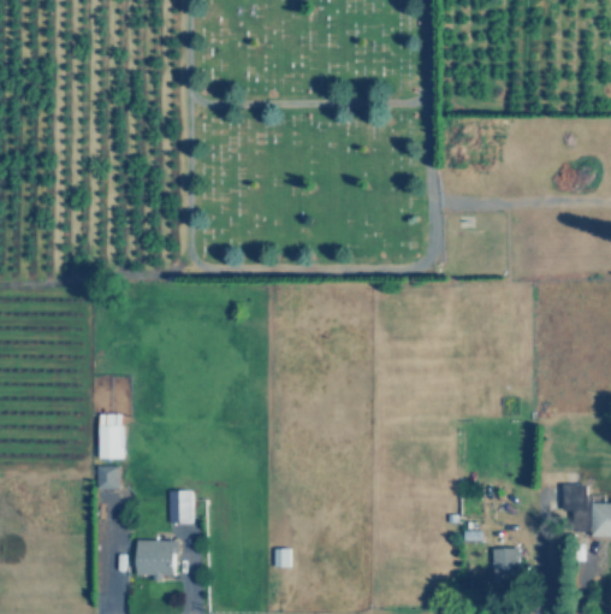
[(99,425),(100,460),(124,460),(124,425),(99,425)]
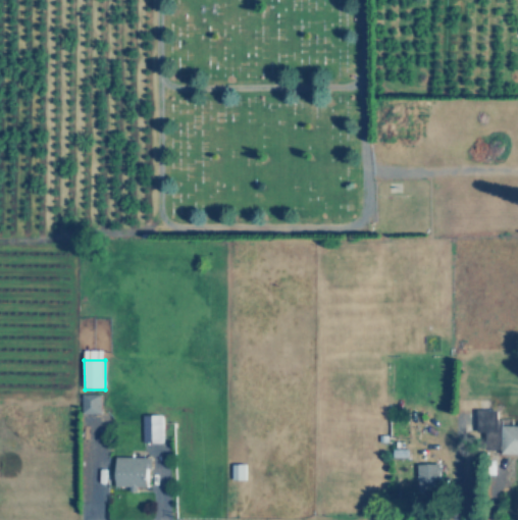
[(83,396),(83,415),(103,415),(103,396),(83,396)]
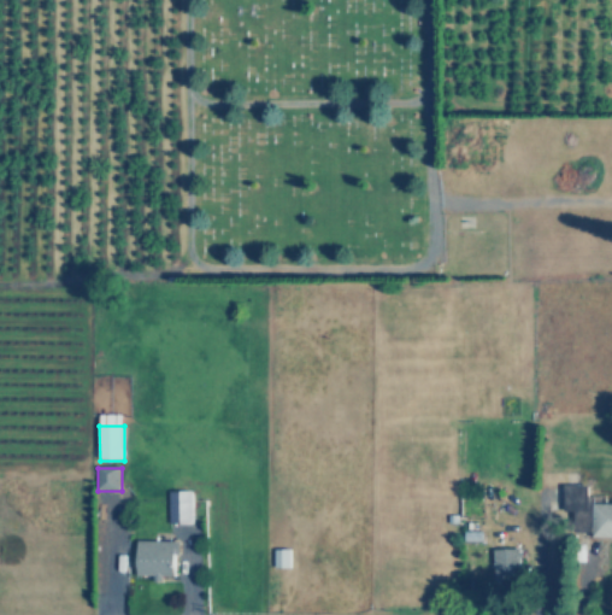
[(566,486),(565,536),(593,536),(593,539),(611,539),(611,504),(596,504),(596,499),(589,498),(589,486),(566,486)]
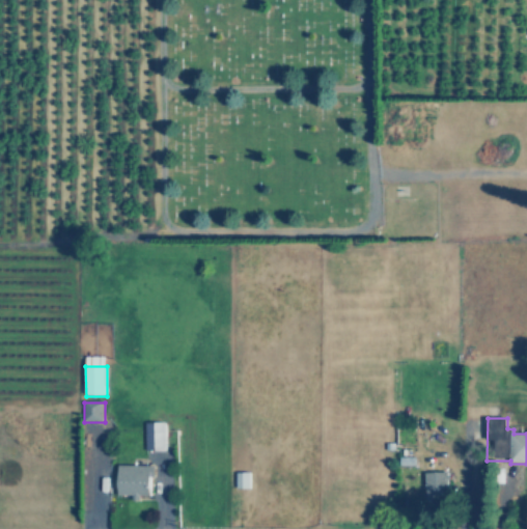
[(145,434),(146,453),(167,452),(166,433),(145,434)]
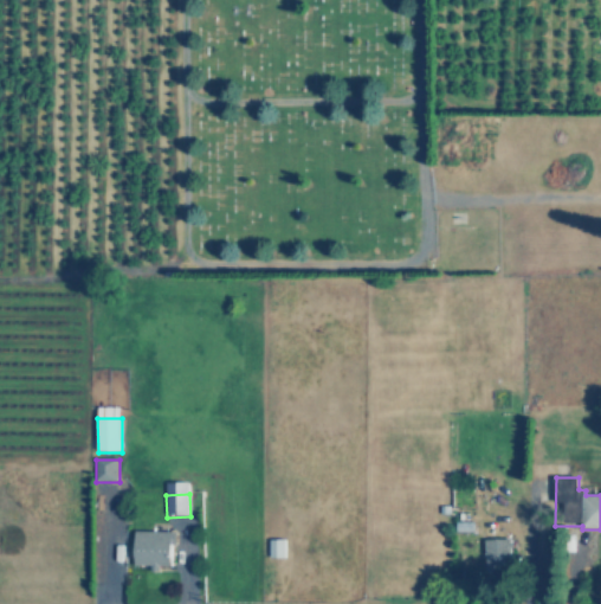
[(135,532),(135,567),(176,567),(176,532),(135,532)]
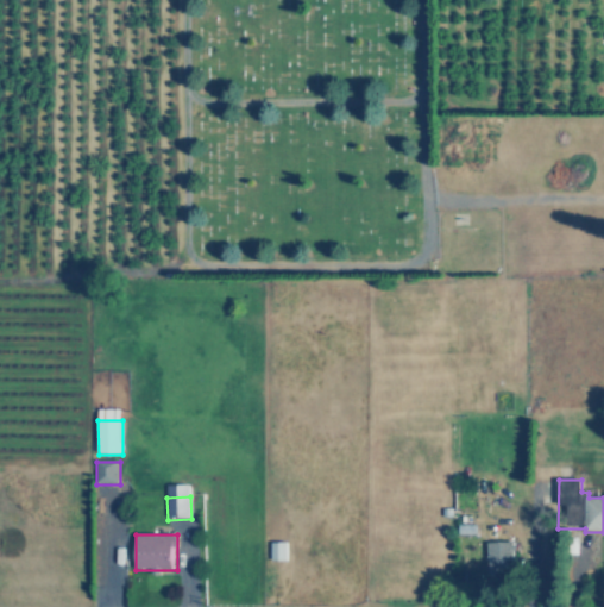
[(271,542),(271,562),(288,562),(288,542),(271,542)]
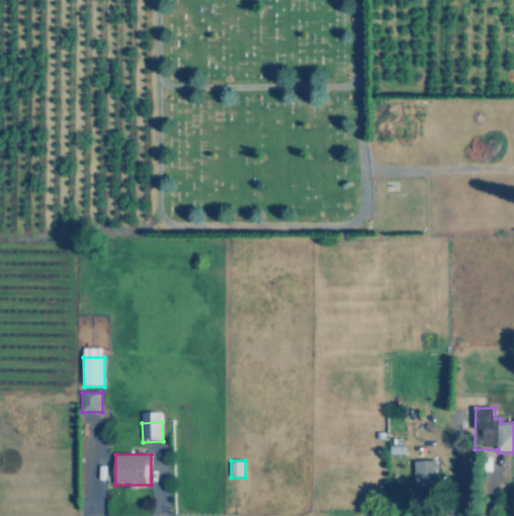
[(437,461),(415,461),(415,492),(437,492),(437,461)]
